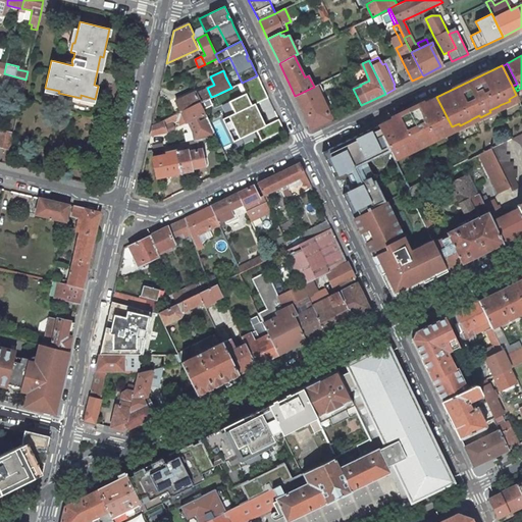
[(268,98),(257,75),(242,83),(241,84),(246,94),(229,102),(236,113),(228,116),(240,139),(256,131),(260,137),(261,141),(283,131),(278,119),(263,126),(258,115),(256,115),(252,106),(268,98)]
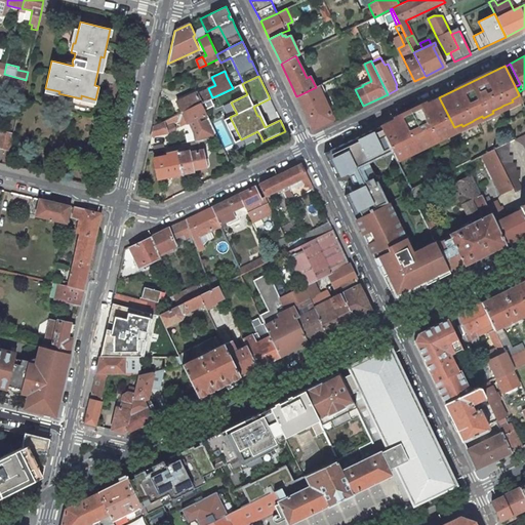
[(316,87),(296,96),(313,130),(332,121),(320,93),(325,91),(322,84),(316,87)]
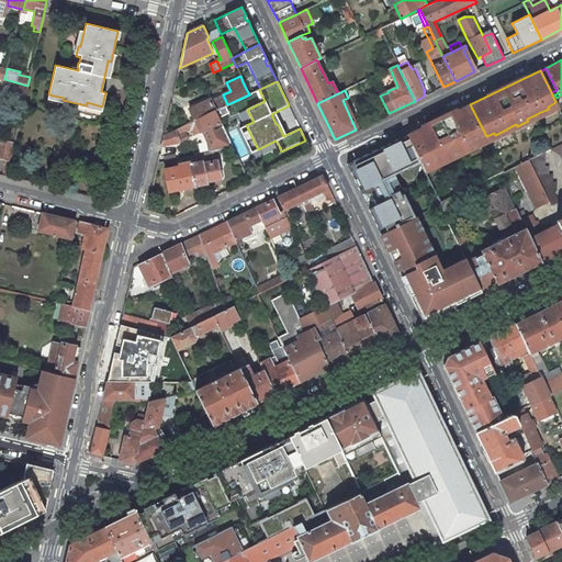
[(189,109),(194,121),(215,111),(226,105),(222,94),(211,100),(210,99),(189,109)]
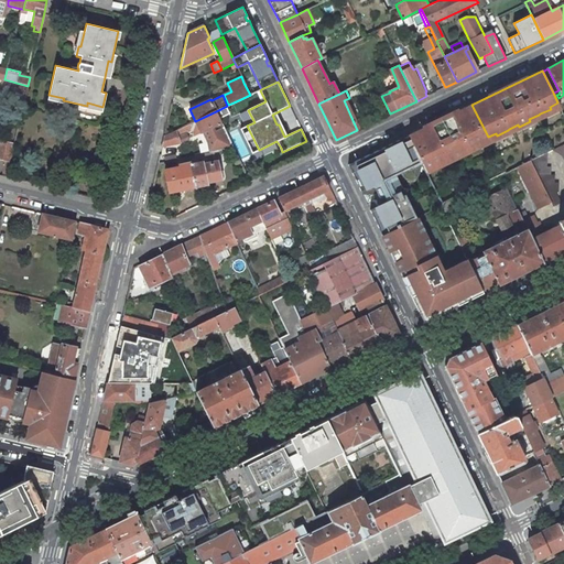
[(227,106),(216,111),(219,118),(237,109),(234,102),(228,105),(227,106)]
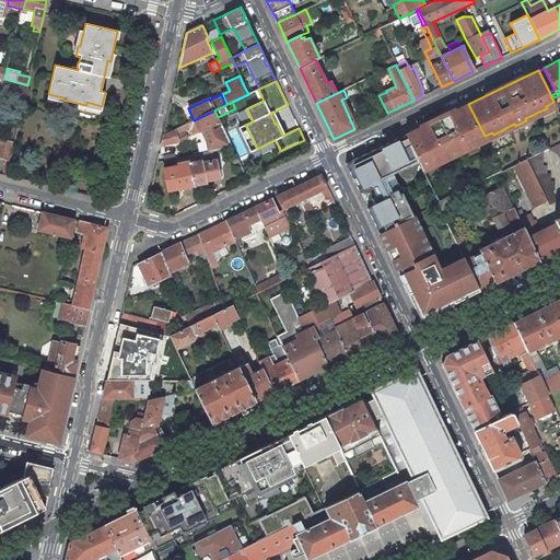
[(547,108),(536,113),(537,115),(539,115),(556,107),(555,104),(553,102),(546,106),(547,108)]
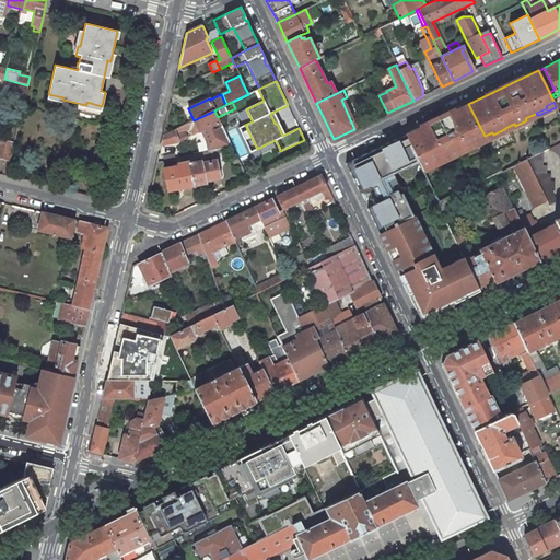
[(440,118),(405,135),(418,161),(423,172),(435,166),(442,163),(450,160),(461,153),(458,149),(465,146),(470,142),(471,142),(485,136),(468,104),(440,118)]
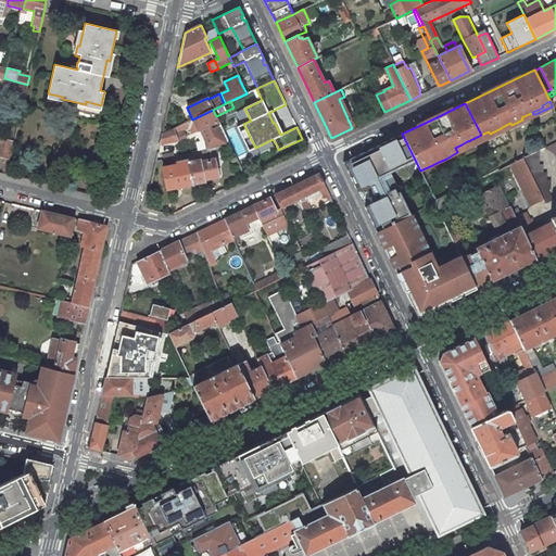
[(192,134),(205,127),(218,121),(216,116),(213,110),(192,119),(162,135),(160,144),(176,141),(188,135),(185,129),(189,127),(192,134)]
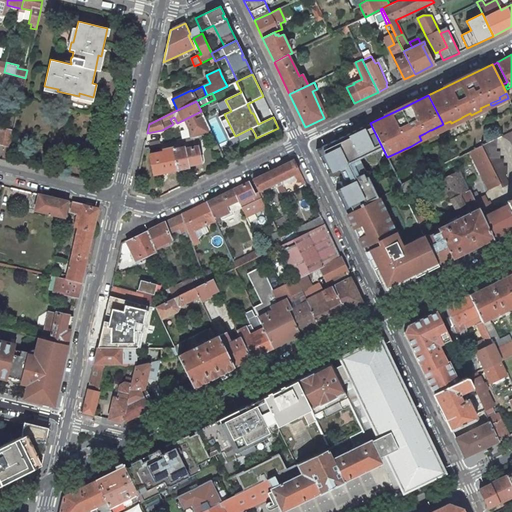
[(208,125),(201,111),(189,117),(192,124),(193,126),(189,129),(190,137),(191,139),(194,138),(212,134),(208,125)]
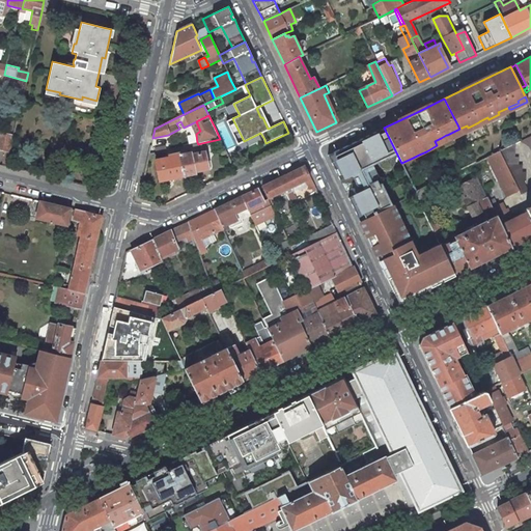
[(244,141),(232,118),(226,121),(238,144),(244,141)]
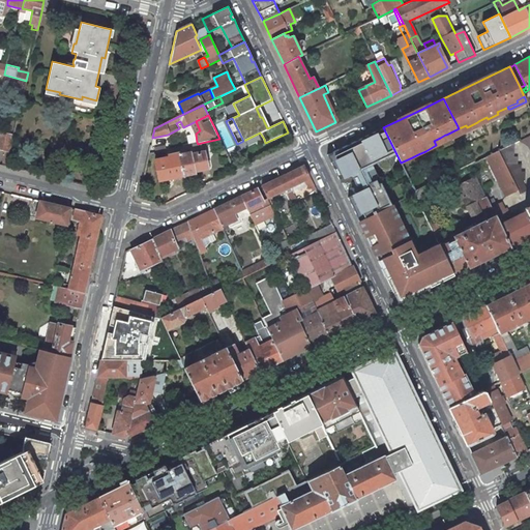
[(461,133),(476,125),(477,123),(477,122),(467,127),(466,125),(459,128),(461,133)]
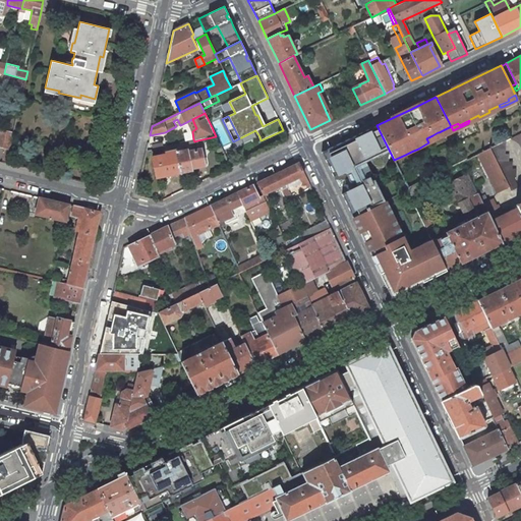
[(341,193),(352,216),(380,203),(375,195),(382,192),(374,178),(372,179),(370,176),(371,172),(366,161),(389,150),(377,125),(322,152),(333,176),(345,170),(353,187),(341,193)]
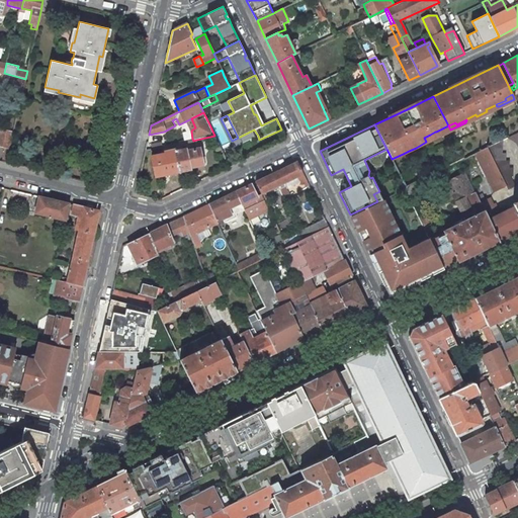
[(437,137),(450,130),(448,125),(436,132),(435,132),(436,134),(437,137)]
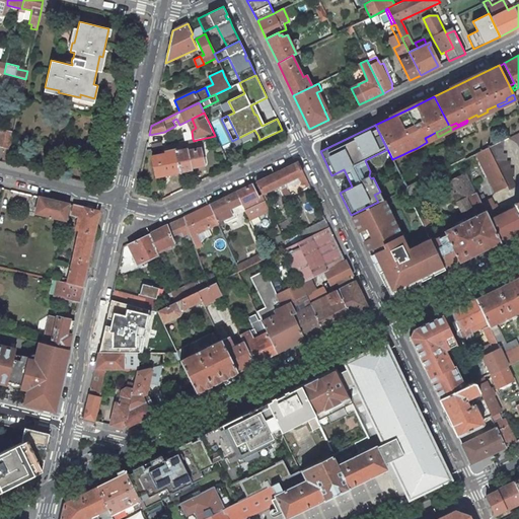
[(0,145),(5,147),(2,162),(6,162),(13,132),(0,129),(0,130),(0,145)]
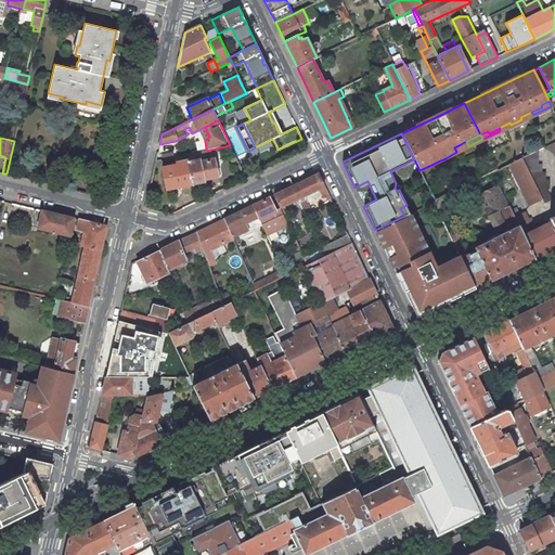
[(554,141),(544,146),(554,153),(554,156),(554,141)]
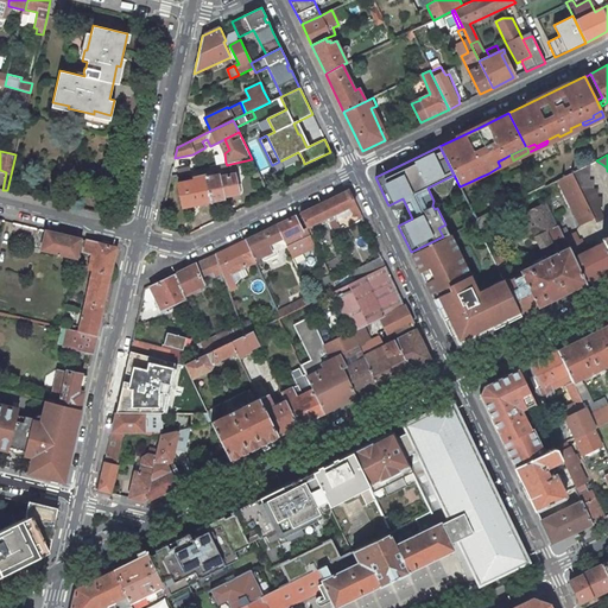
[(227,165),(211,168),(204,170),(206,176),(206,177),(214,176),(222,175),(222,176),(233,175),(230,164),(227,165)]
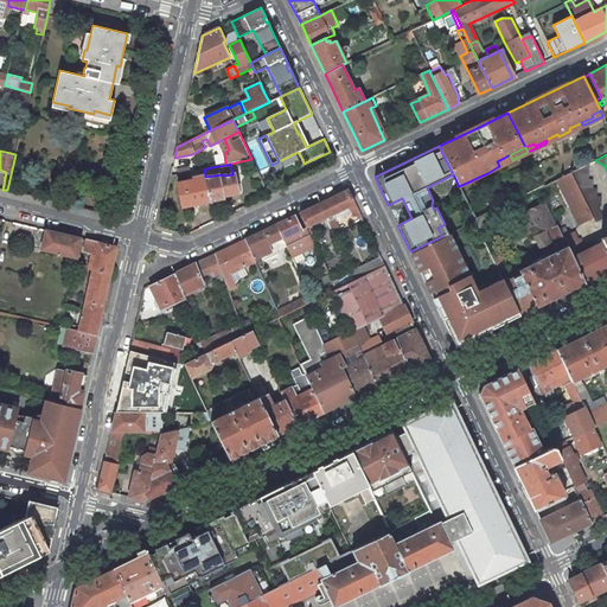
[(589,164),(569,173),(593,218),(595,222),(604,218),(599,208),(600,206),(601,197),(596,197),(596,189),(592,189),(593,180),(588,180),(589,164)]
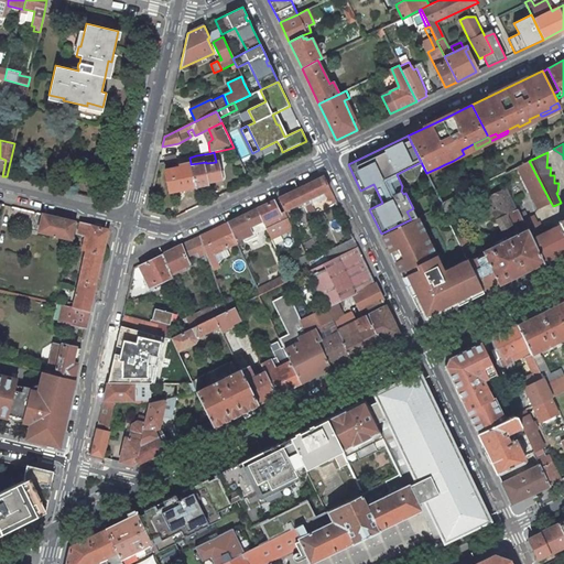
[(206,162),(198,163),(191,164),(195,186),(207,184),(206,182),(221,179),(219,170),(217,161),(216,162),(206,163),(206,162)]
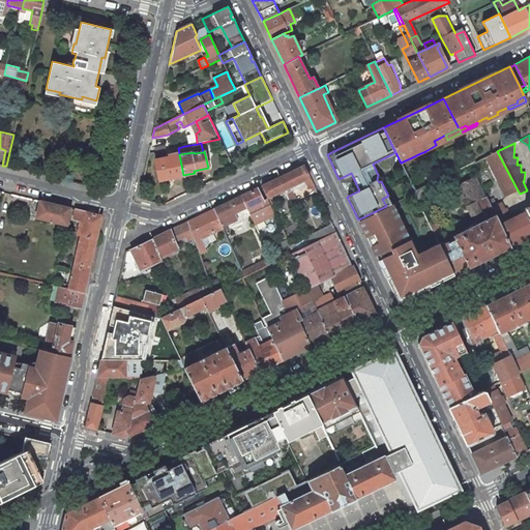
[(497,151),(486,156),(505,196),(518,190),(497,151)]
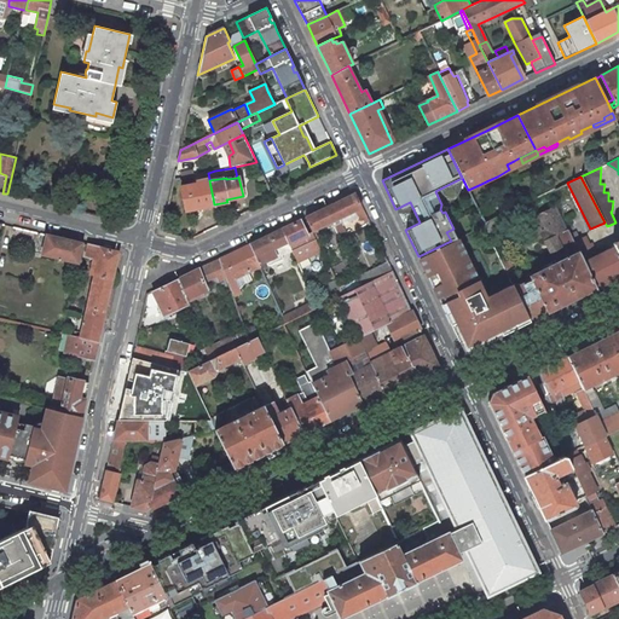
[(186,210),(214,204),(209,180),(209,179),(203,180),(192,183),(192,184),(180,186),(186,210)]
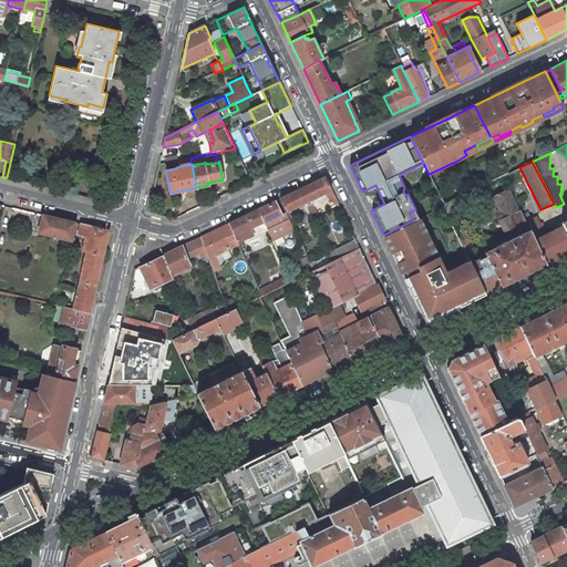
[(336,199),(331,189),(326,177),(280,198),(286,212),(326,193),(331,203),(336,199)]
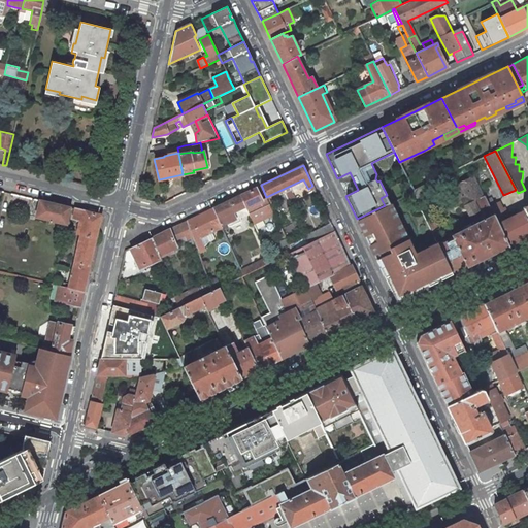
[(337,178),(345,196),(358,190),(350,172),(337,178)]
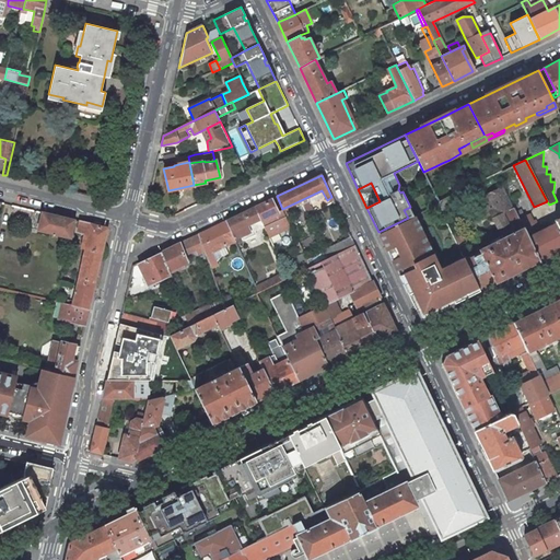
[(476,201),(469,188),(455,195),(462,208),(476,201)]
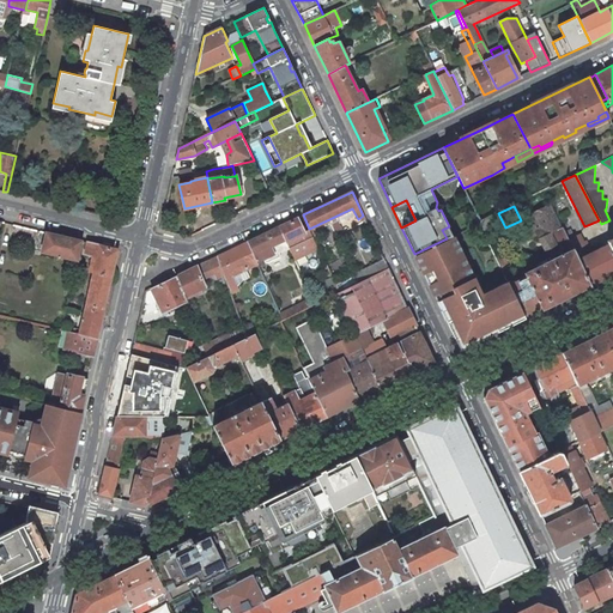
[(530,240),(539,235),(546,249),(554,246),(559,255),(525,273),(526,277),(510,285),(525,317),(592,285),(568,240),(551,206),(521,220),(530,240)]
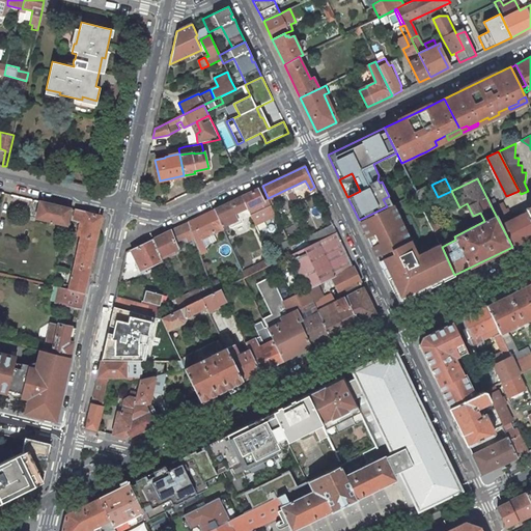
[(416,192),(415,193),(416,194),(420,203),(421,205),(438,197),(431,185),(416,192)]
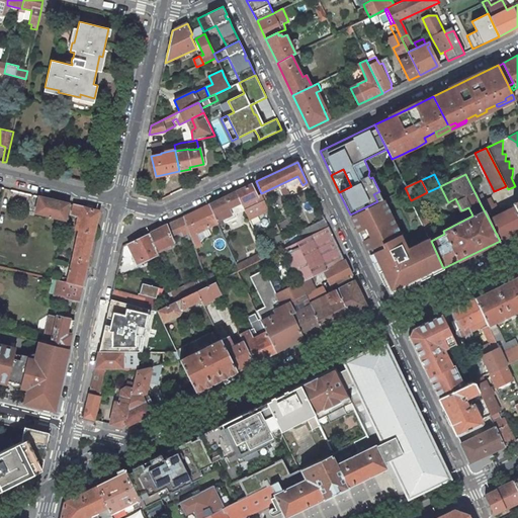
[(256,197),(250,184),(236,191),(244,209),(249,219),(266,210),(259,196),(256,197)]
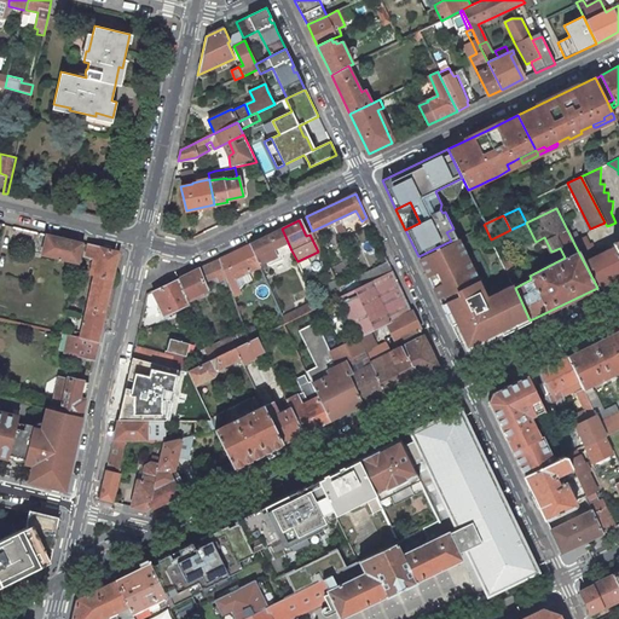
[(346,235),(341,223),(334,225),(339,237),(346,235)]
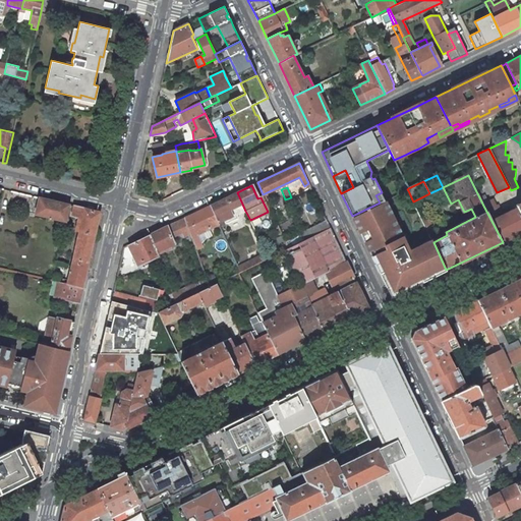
[(27,204),(30,195),(16,191),(14,200),(27,204)]
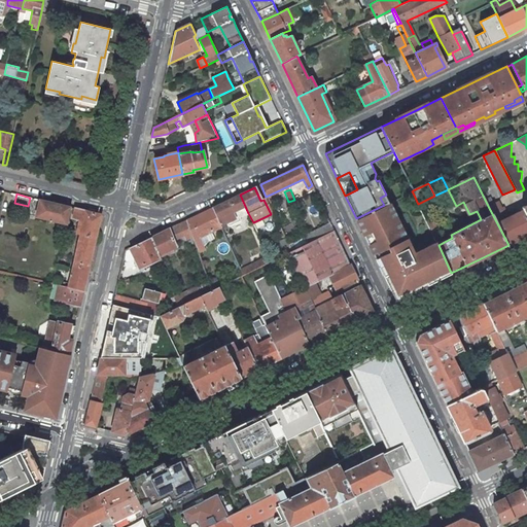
[(240,195),(212,208),(220,224),(225,222),(227,226),(241,220),(240,217),(248,213),(240,195)]
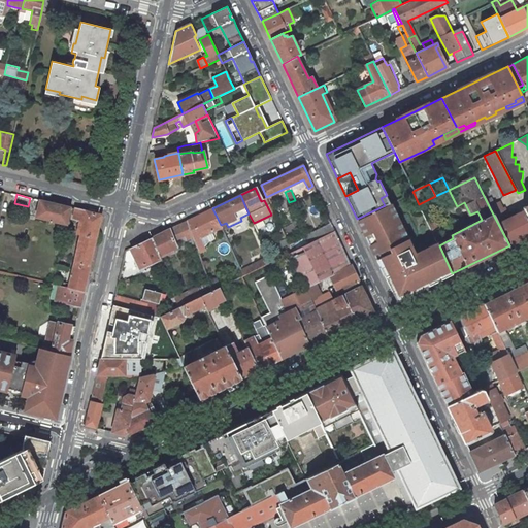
[(381,198),(385,205),(390,202),(387,195),(381,198)]
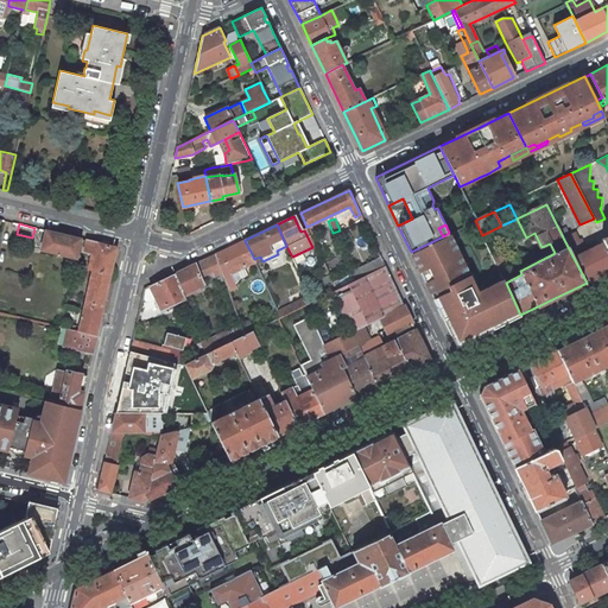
[(308,228),(304,230),(312,247),(316,246),(308,228)]
